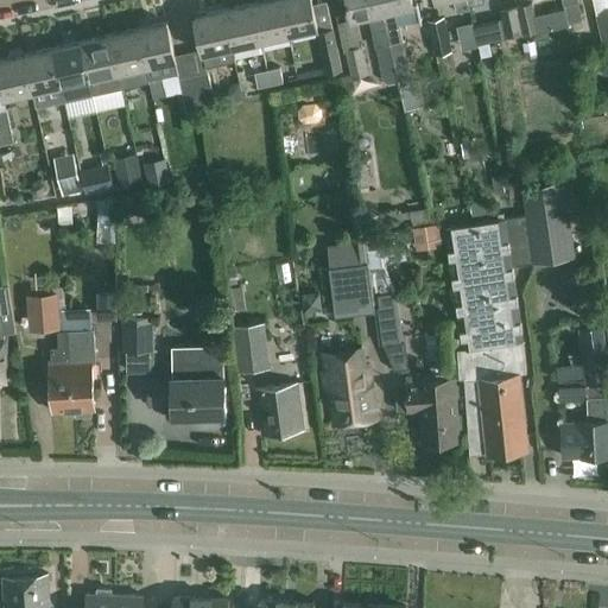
[(289,35),(280,0),(272,0),(253,5),(261,42),(289,35)]
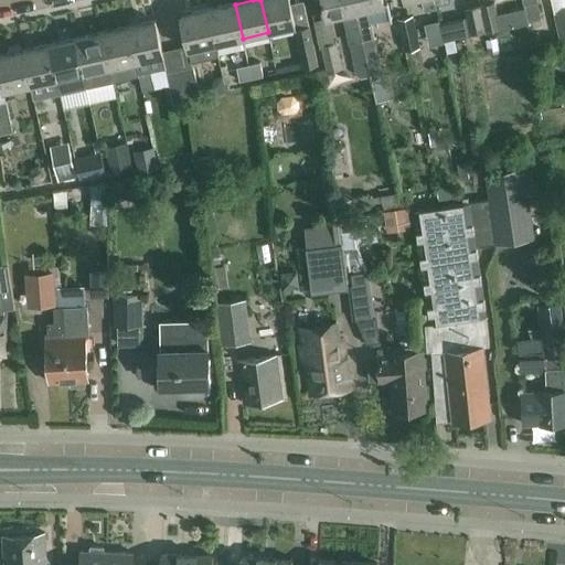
[(260,0),(268,32),(296,27),(289,0),(260,0)]
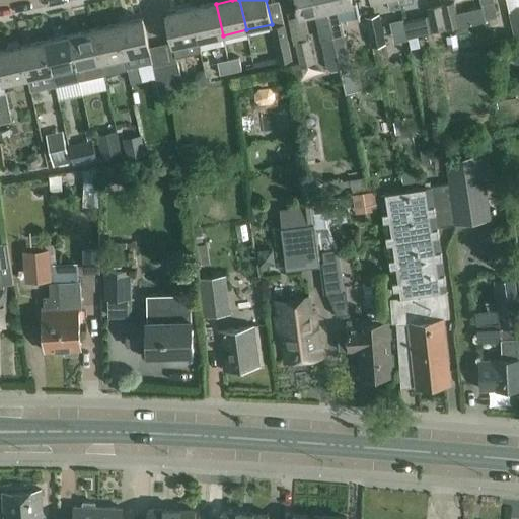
[(327,11),(324,0),(297,0),(302,17),(316,13),(321,32),(332,30),(331,26),(327,11)]
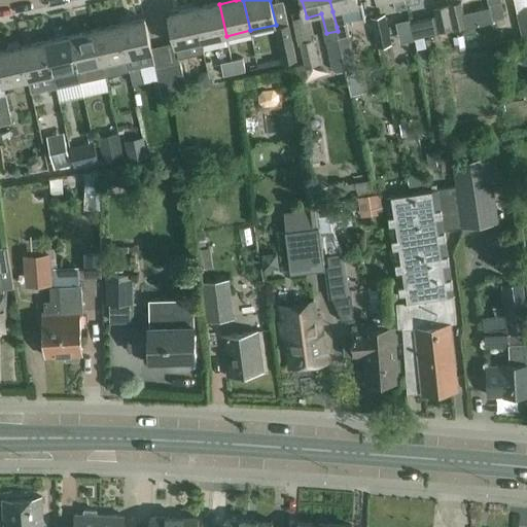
[(366,21),(362,3),(358,4),(357,0),(329,0),(332,11),(337,27),(348,25),(347,22),(364,18),(364,21),(366,21)]
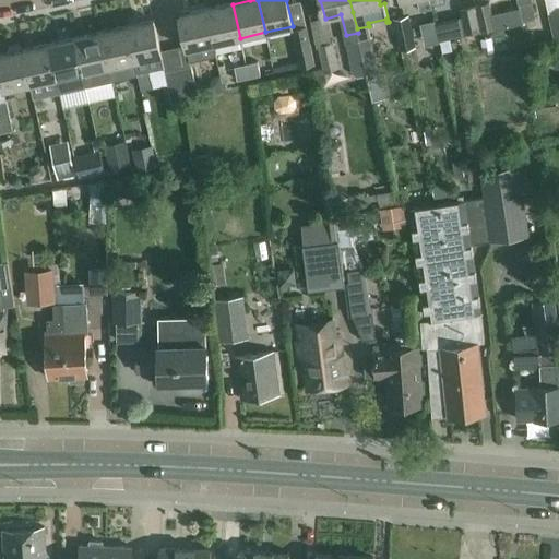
[(532,0),(518,3),(522,20),(535,18),(532,0)]
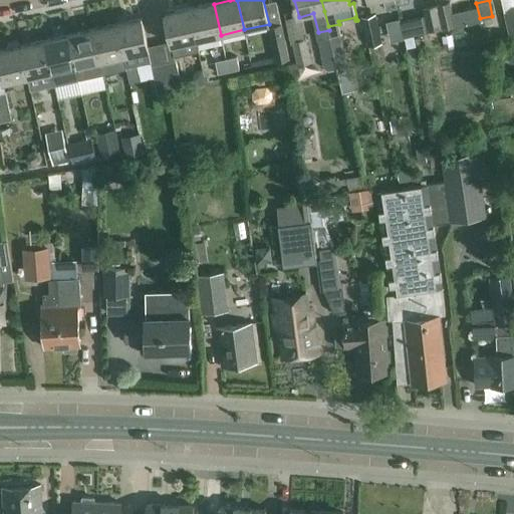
[(451,3),(437,6),(442,29),(456,26),(451,3)]
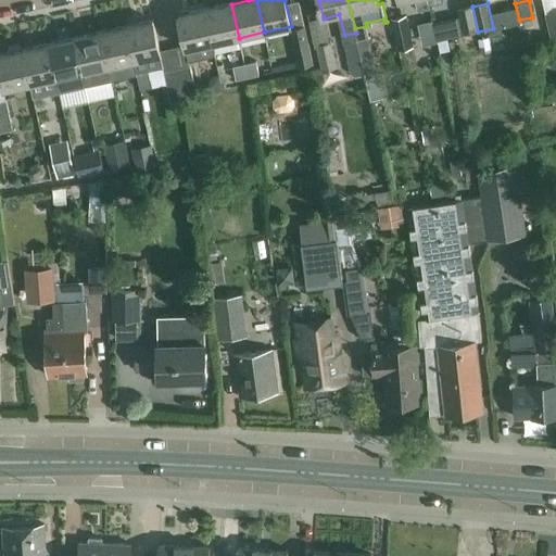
[(239,38),(231,4),(205,10),(213,43),(239,38)]
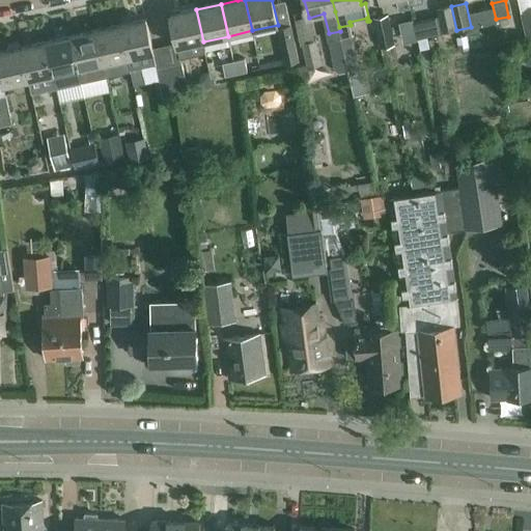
[(456,30),(451,6),(437,9),(442,33),(456,30)]
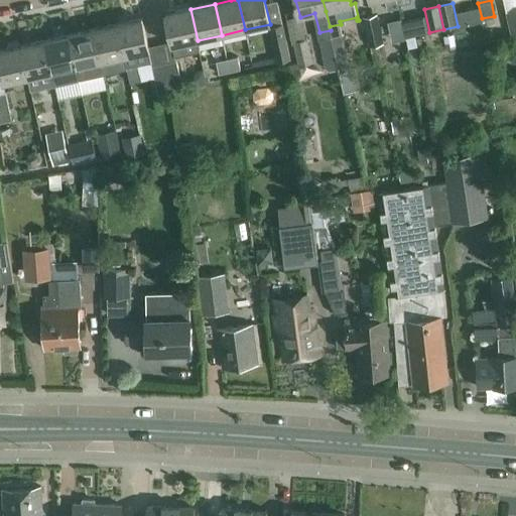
[(190,9),(165,15),(175,56),(200,50),(198,40),(190,9)]
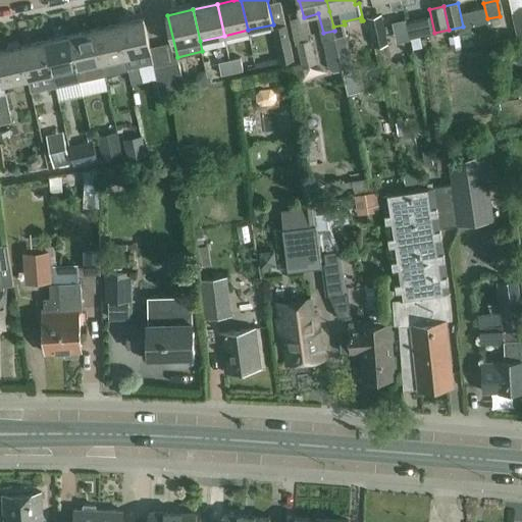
[(521,38),(521,11),(513,14),(519,39),(521,38)]
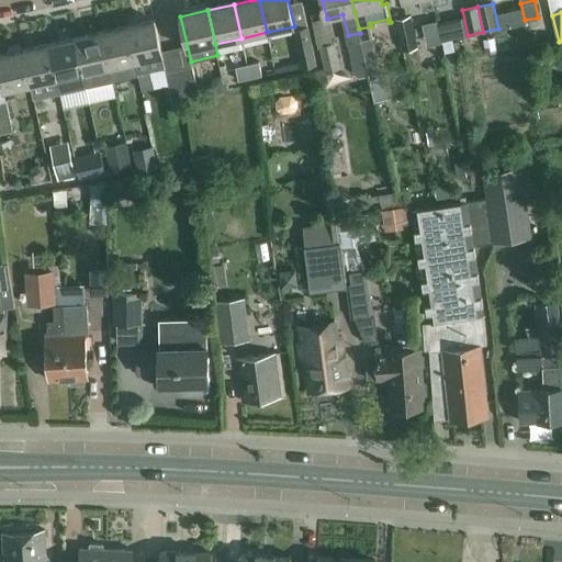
[(411,15),(396,19),(404,49),(417,46),(411,15)]
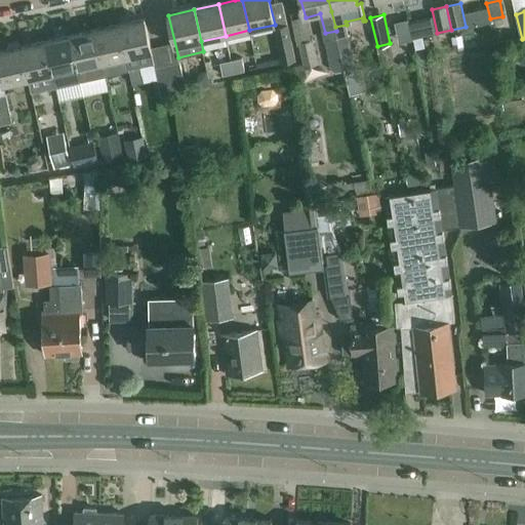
[(142,68),(138,55),(153,52),(145,21),(119,26),(126,58),(127,58),(129,70),(142,68)]
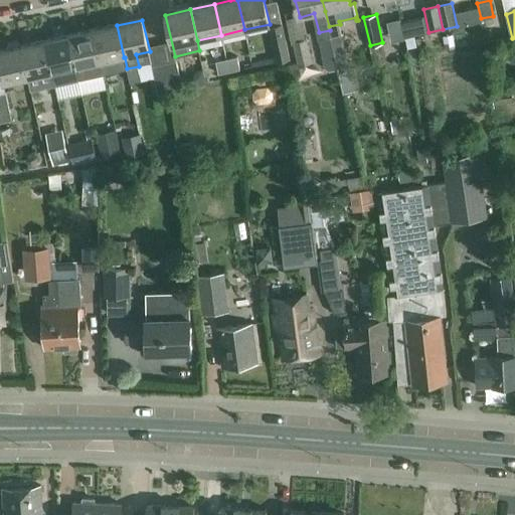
[(114,59),(124,57),(117,25),(94,31),(104,75),(117,72),(114,59)]
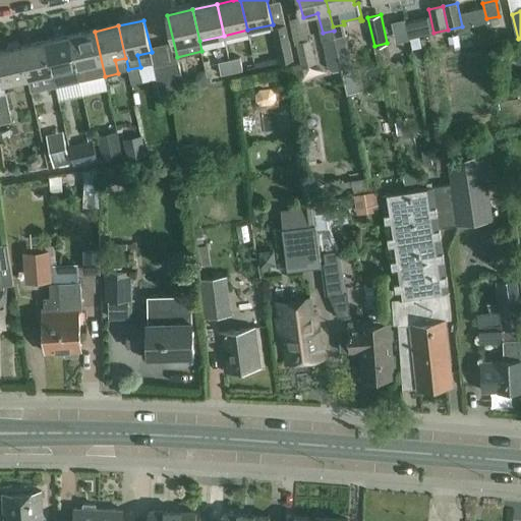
[(286,25),(285,25),(274,29),(281,62),(293,60),(286,25)]
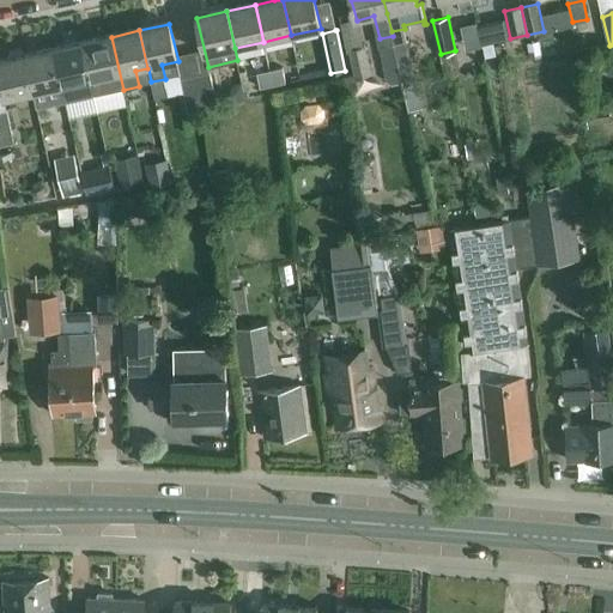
[(123,90),(111,37),(84,43),(92,82),(96,96),(123,90)]
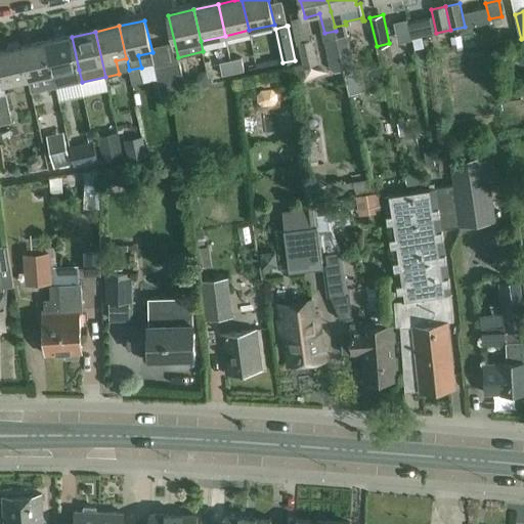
[(356,66),(353,52),(349,35),(339,38),(342,54),(345,69),(356,66)]
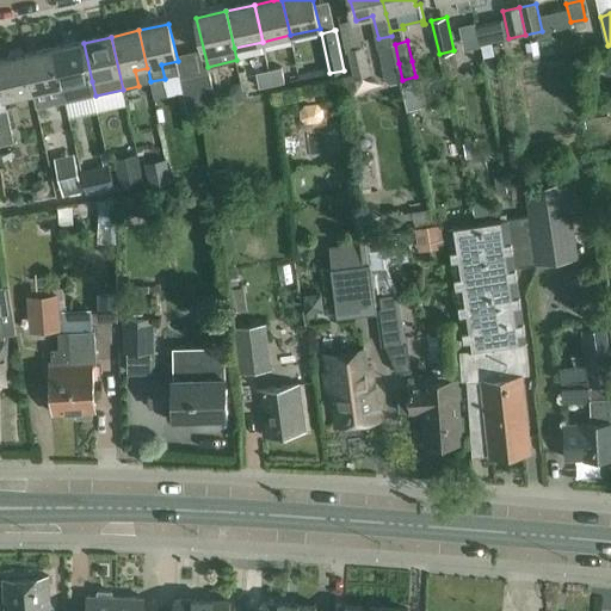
[(92,81),(84,43),(54,49),(62,87),(92,81)]
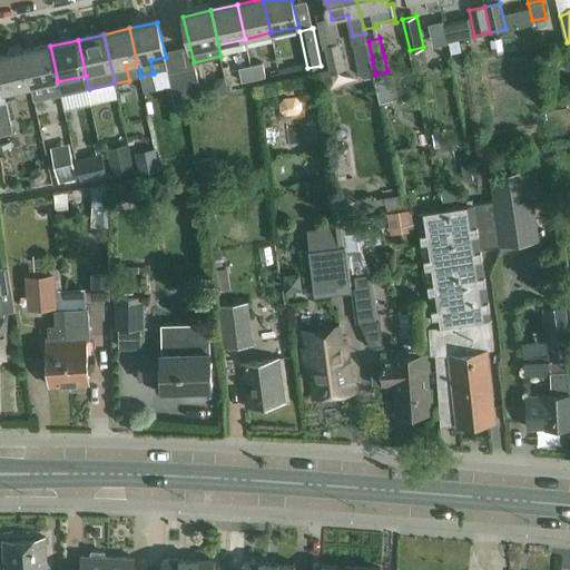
[(372,59),(369,41),(355,45),(360,62),(372,59)]
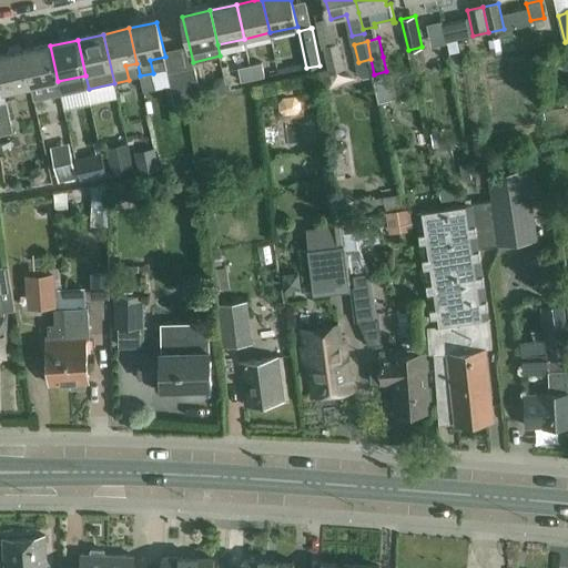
[(338,42),(337,42),(324,46),(328,69),(330,72),(344,69),(338,42)]
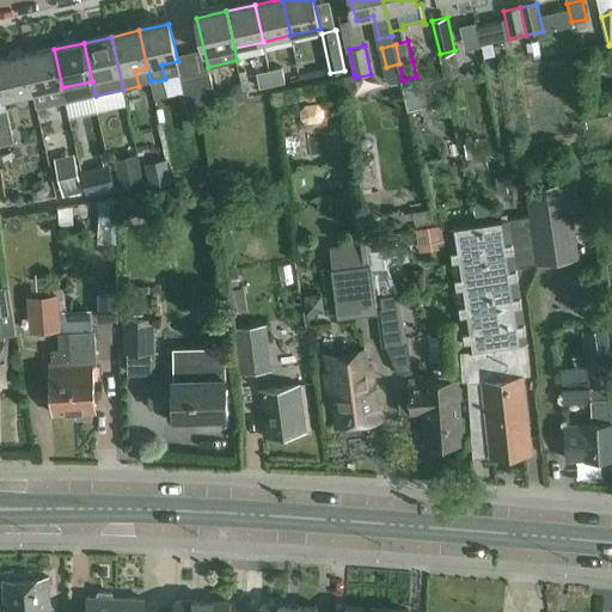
[(62,87),(54,49),(26,56),(35,93),(62,87)]
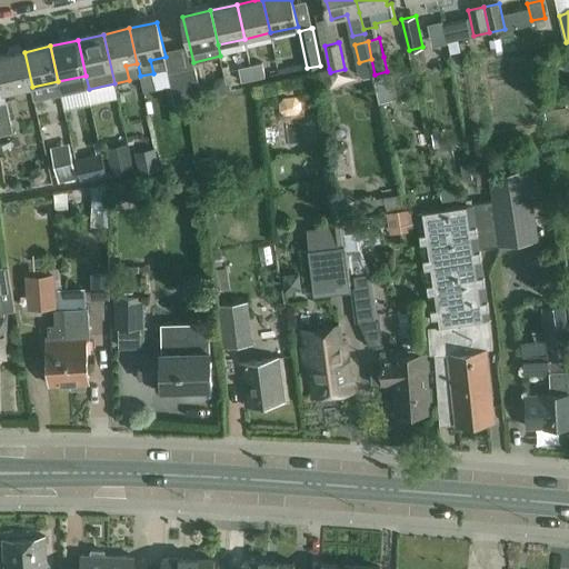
[(9,52),(10,55),(0,57),(0,69),(6,93),(32,87),(25,52),(23,52),(22,49),(19,47),(11,49),(9,52)]
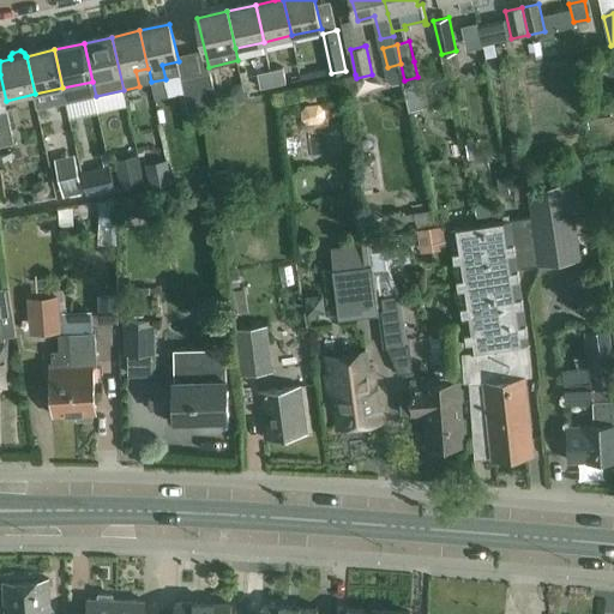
[(283,67),(270,71),(274,85),(287,83),(283,67)]
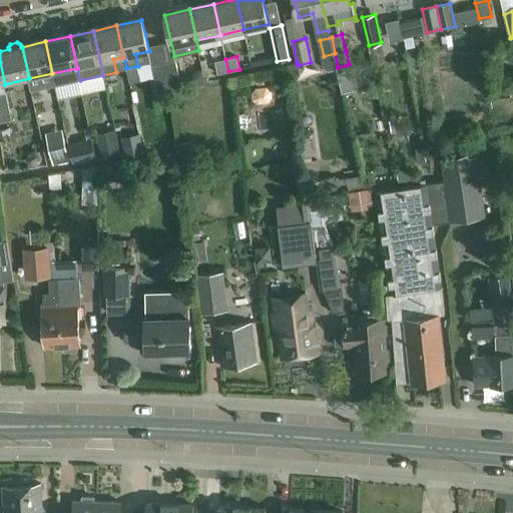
[(228,71),(225,59),(215,61),(218,73),(228,71)]
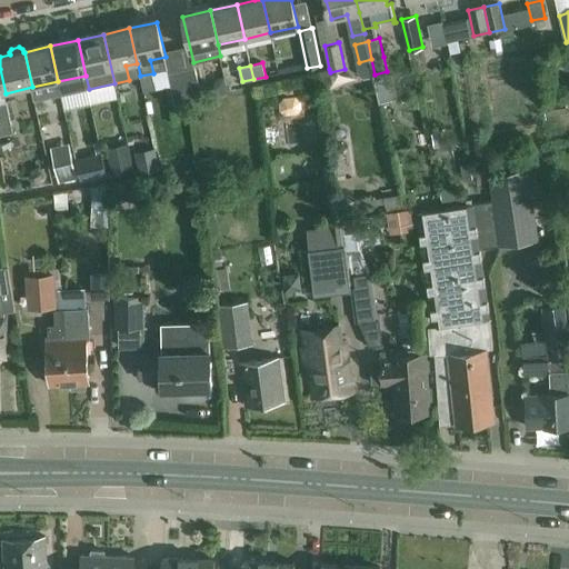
[(193,67),(181,70),(188,100),(200,97),(193,67)]
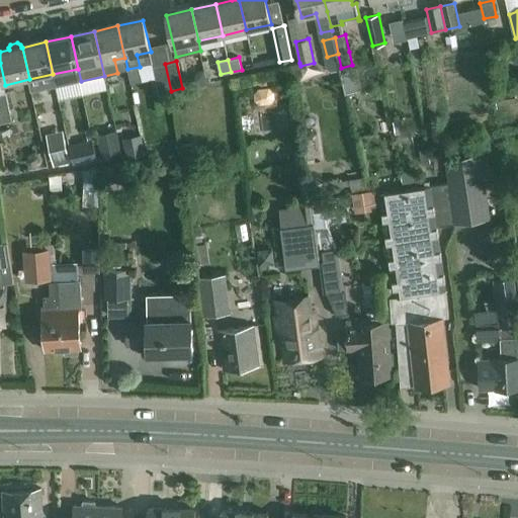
[(159,93),(171,91),(165,64),(153,66),(159,93)]
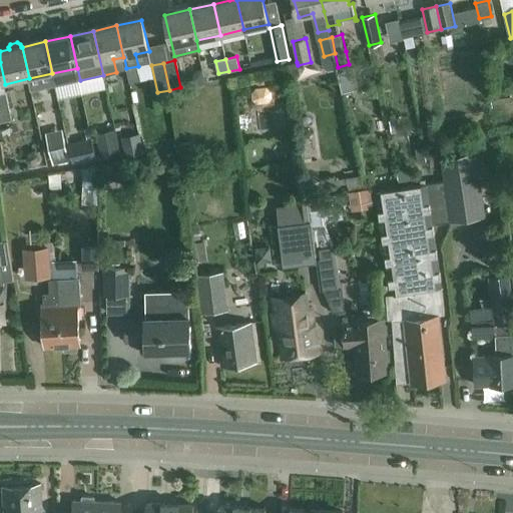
[(494,102),(511,100),(509,88),(493,90),(494,102)]
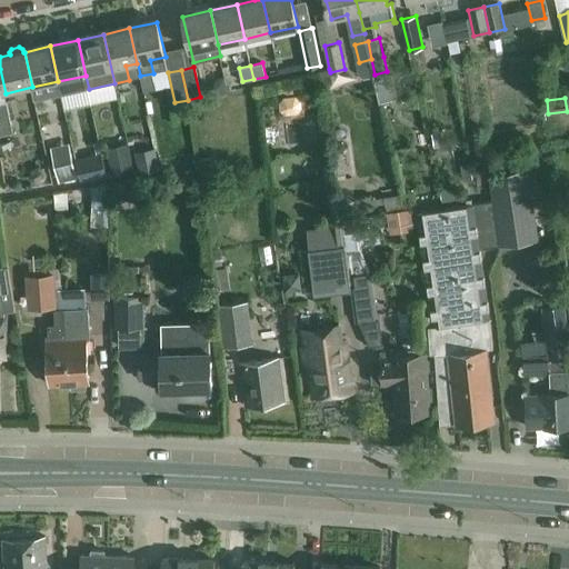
[(175,102),(178,116),(190,113),(188,100),(175,102)]
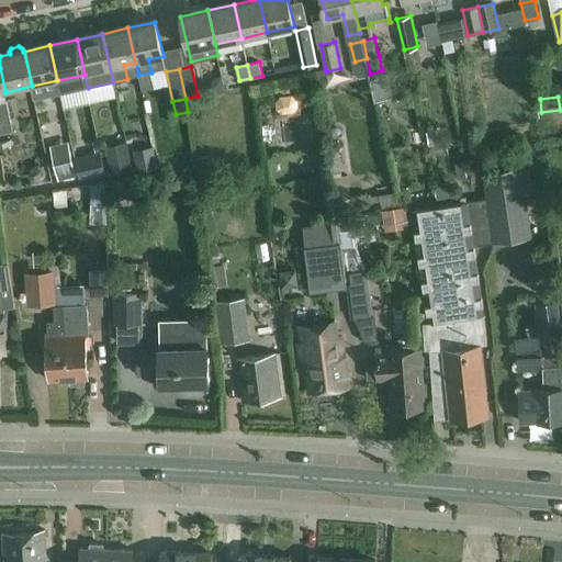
[(8,102),(0,103),(0,133),(0,135),(14,132),(8,102)]
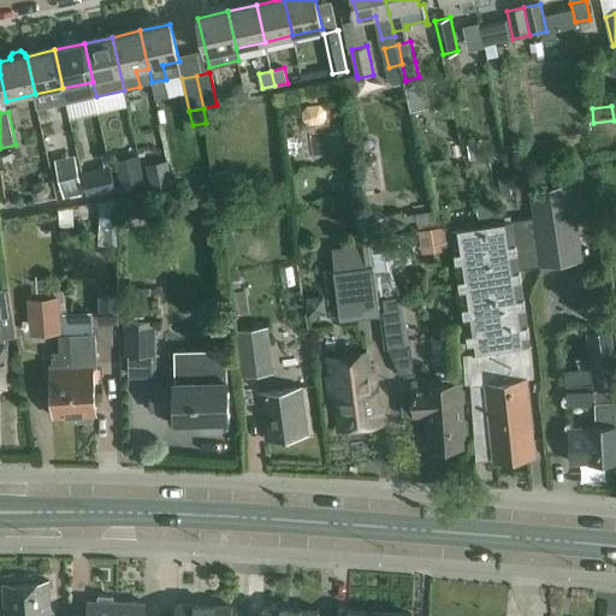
[(55,159),(64,197),(84,193),(75,154),(55,159)]
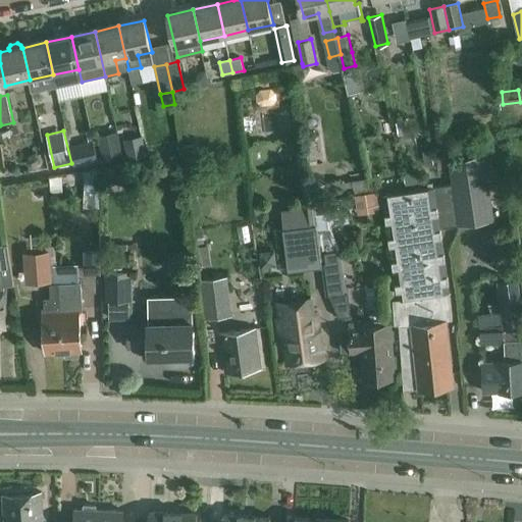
[(122,155),(118,140),(100,144),(103,160),(122,155)]
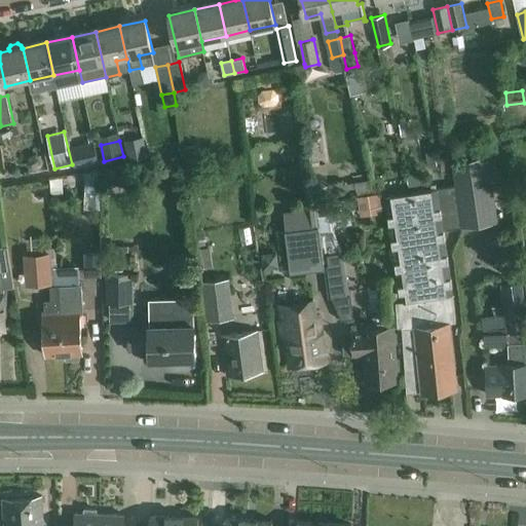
[(95,144),(78,147),(81,164),(99,160),(95,144)]
